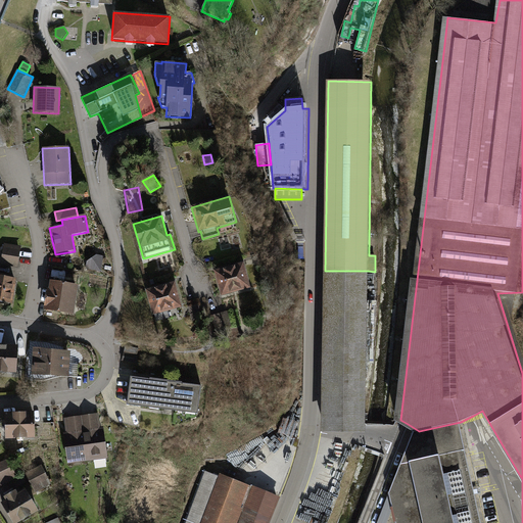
[(20,246),(4,243),(0,265),(17,268),(20,246)]
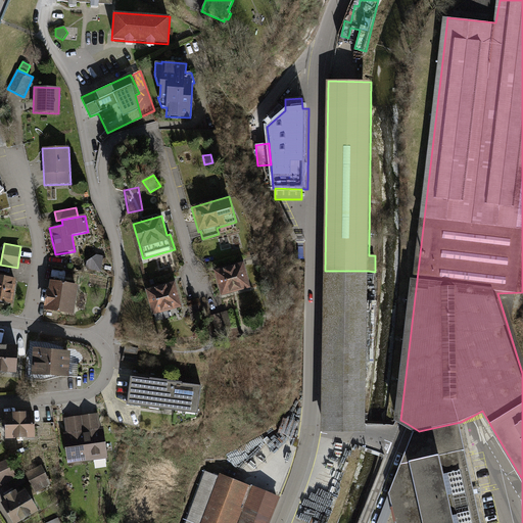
[(87,262),(85,270),(101,273),(104,256),(97,254),(87,262)]
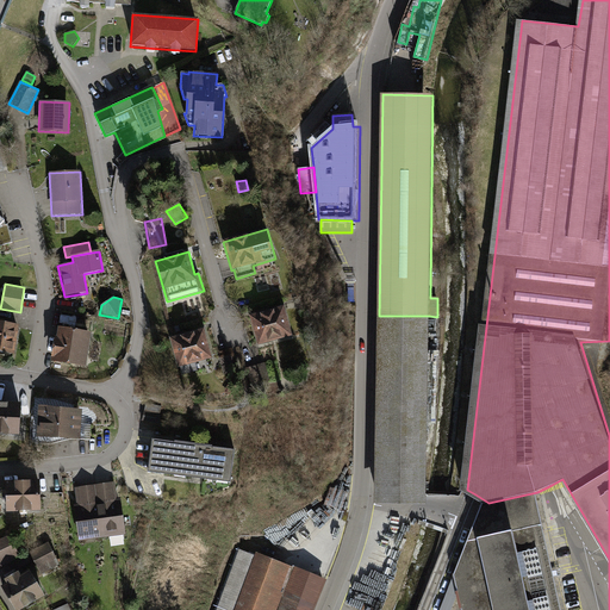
[(284,307),(250,317),(259,346),(292,337),(284,307)]
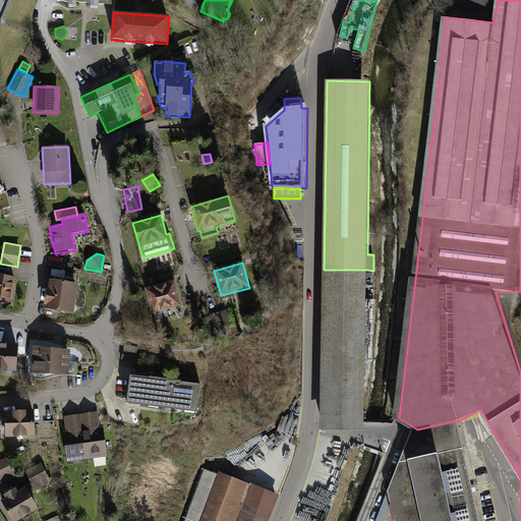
[(52,270),(51,276),(64,278),(66,272),(52,270)]
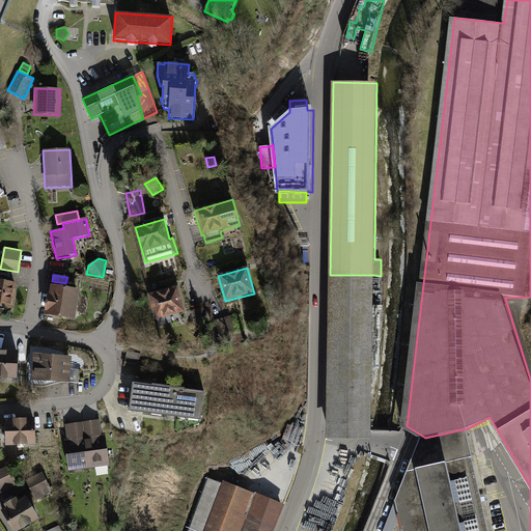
[(17,284),(0,281),(0,307),(12,310),(17,284)]
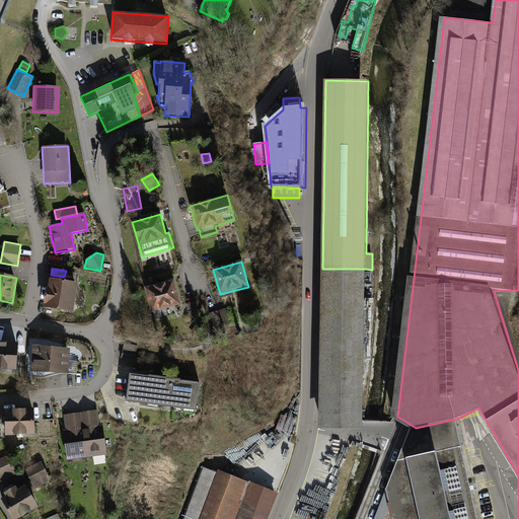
[(77,284),(49,279),(48,288),(47,287),(43,308),(72,313),(77,284)]
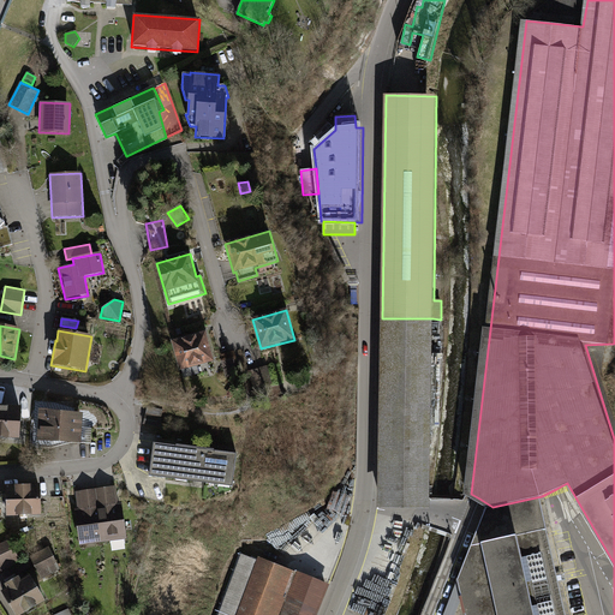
[(204,333),(171,342),(178,371),(181,370),(184,378),(199,374),(197,365),(213,362),(204,333)]
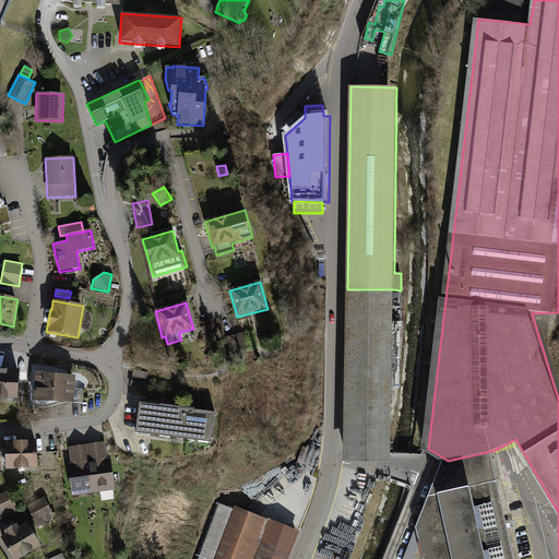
[(212,326),(201,330),(205,345),(216,343),(212,326)]
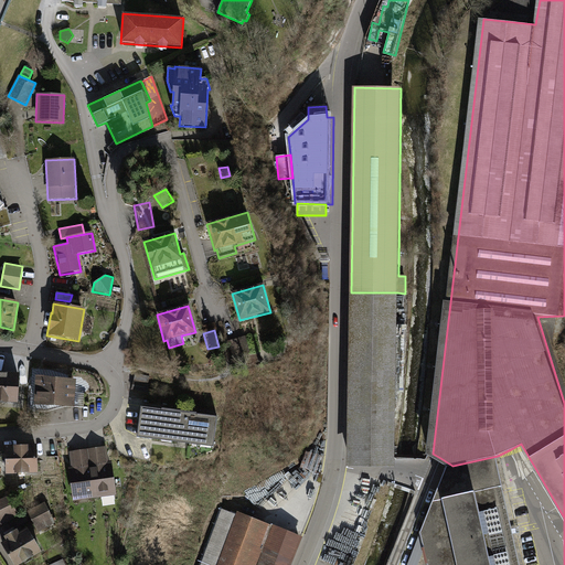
[(19,374),(0,373),(0,403),(17,404),(19,374)]
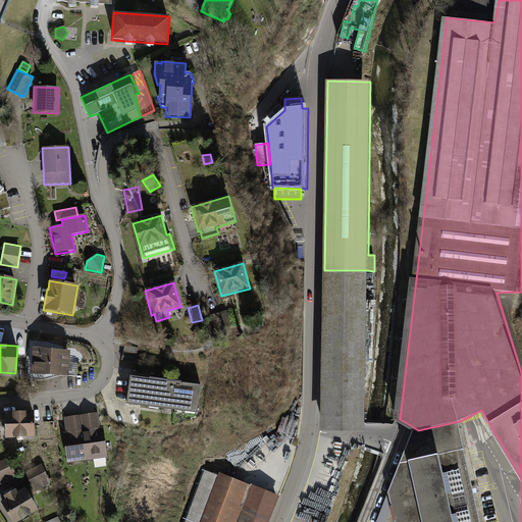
[(124,346),(123,351),(137,354),(139,348),(124,346)]
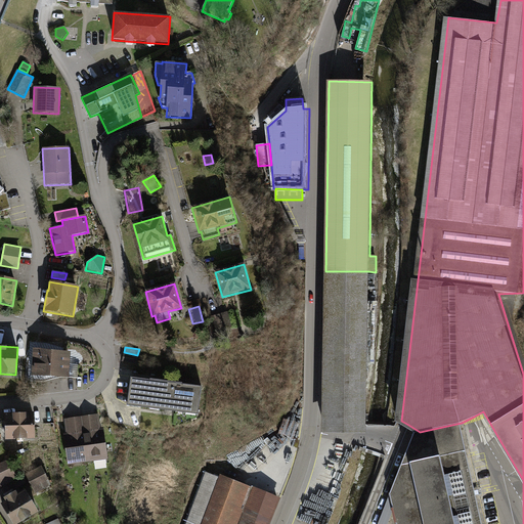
[(71,352),(33,350),(31,377),(69,379),(71,352)]
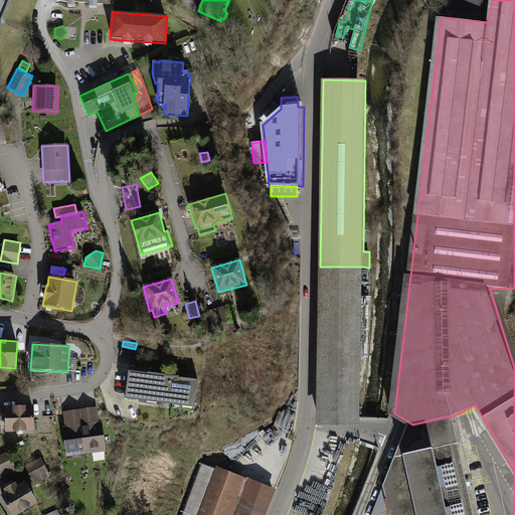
[(136,350),(122,347),(120,356),(135,358),(136,350)]
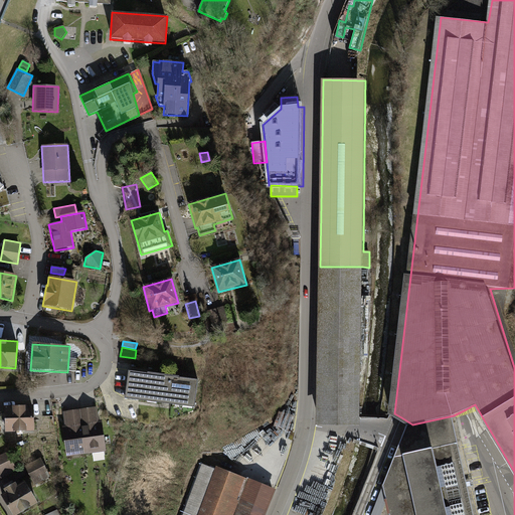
[(198,380),(129,372),(125,400),(194,409),(198,380)]
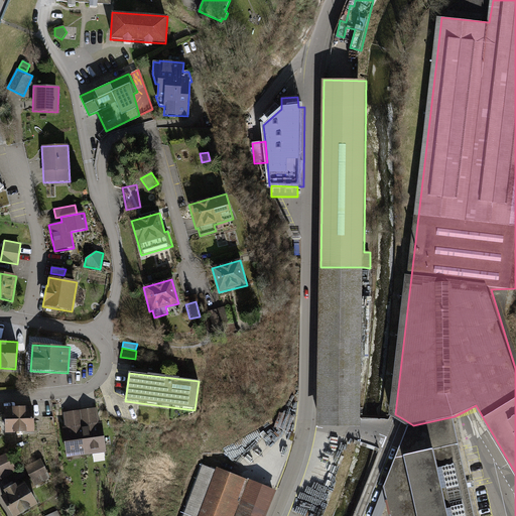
[(33,407),(4,408),(5,434),(34,433),(33,407)]
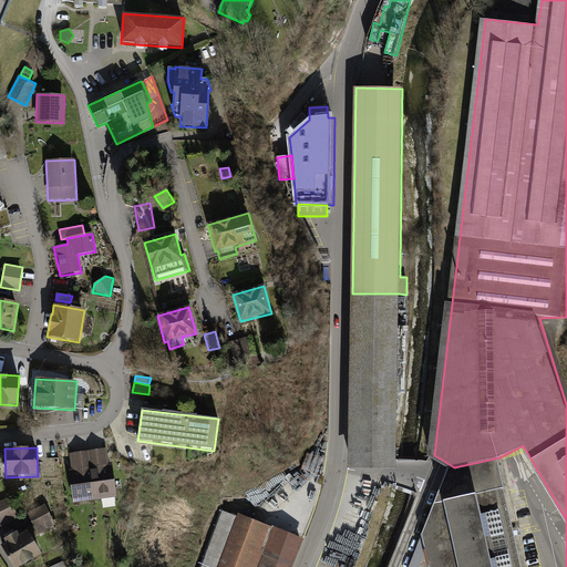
[(106,450),(88,452),(94,501),(117,498),(112,464),(107,464),(106,450)]
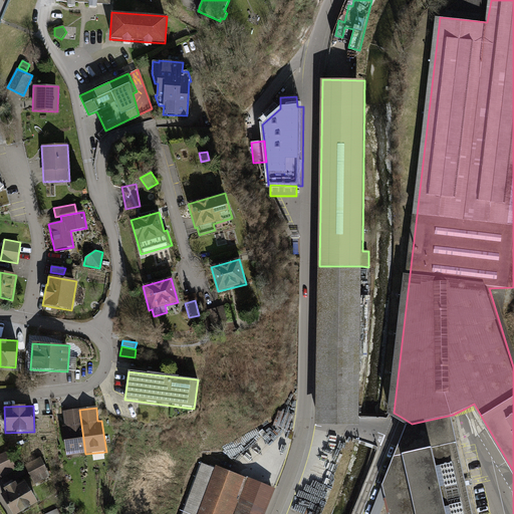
[(79,410),(62,412),(64,426),(62,426),(66,457),(85,454),(79,410)]
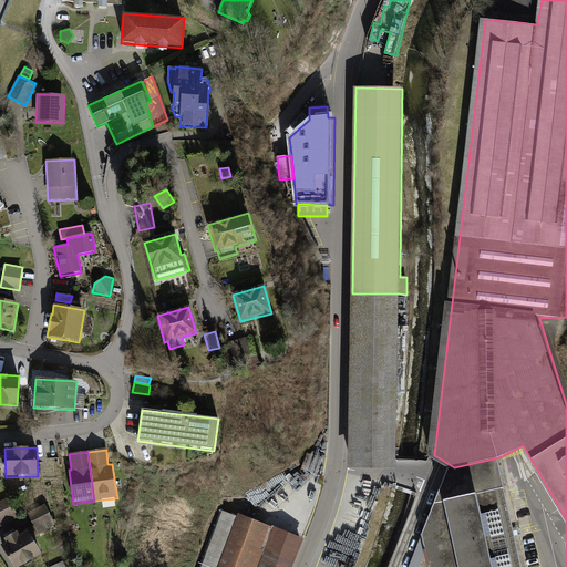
[(522,566),(502,471),(500,457),(454,467),(449,478),(420,536),(428,566),(522,566)]
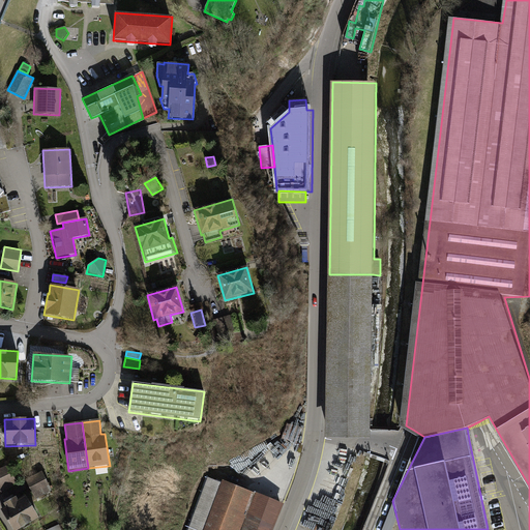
[(7,466),(0,469),(0,491),(1,494),(18,486),(7,466)]
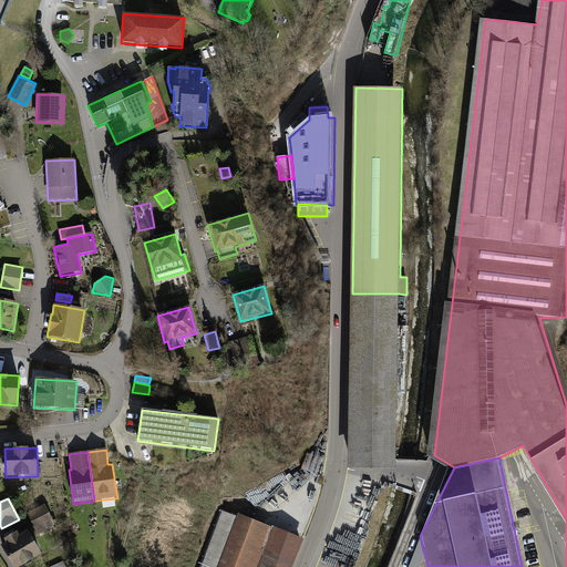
[(44,505),(27,514),(38,534),(55,525),(44,505)]
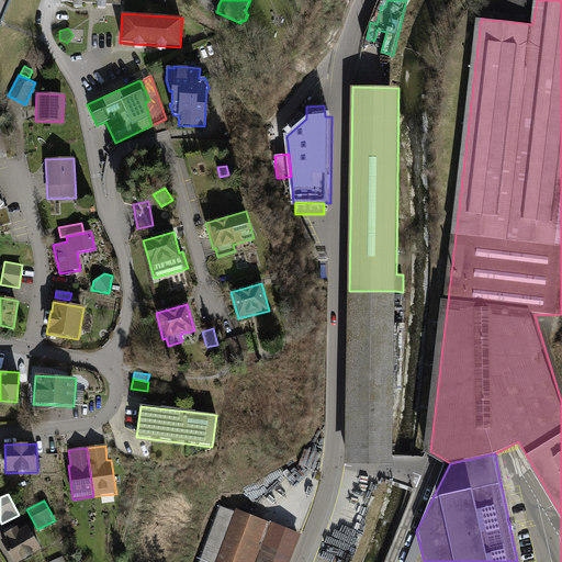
[(221,508),(200,561),(212,561),(232,512),(221,508)]
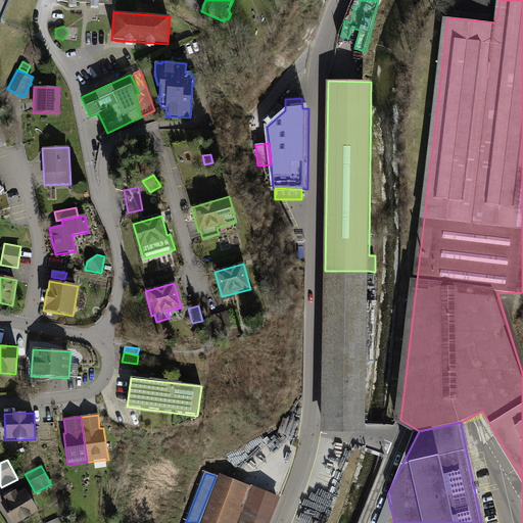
[(269,522),(279,498),(221,476),(202,522),(269,522)]
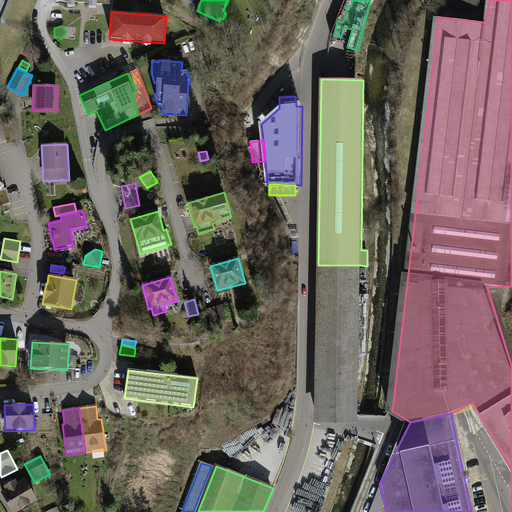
[(5,492),(1,494),(11,511),(19,511),(37,501),(24,479),(17,484),(15,481),(3,488),(5,492)]
